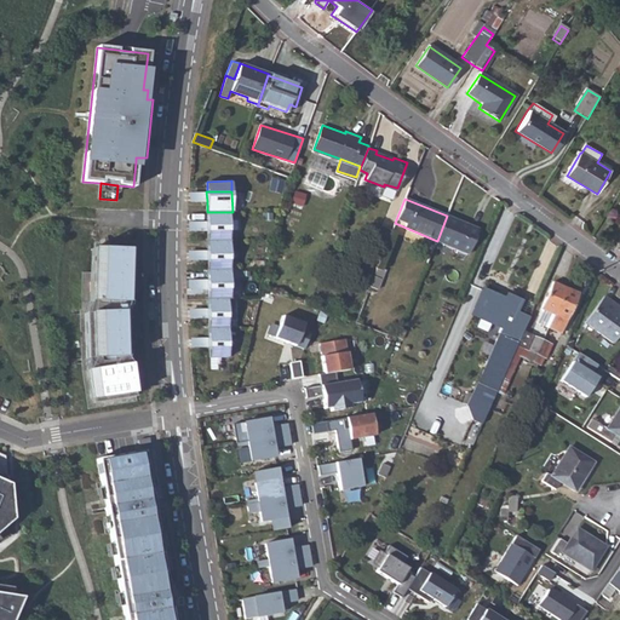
[(229,212),(207,212),(207,222),(207,231),(229,231),(229,212)]
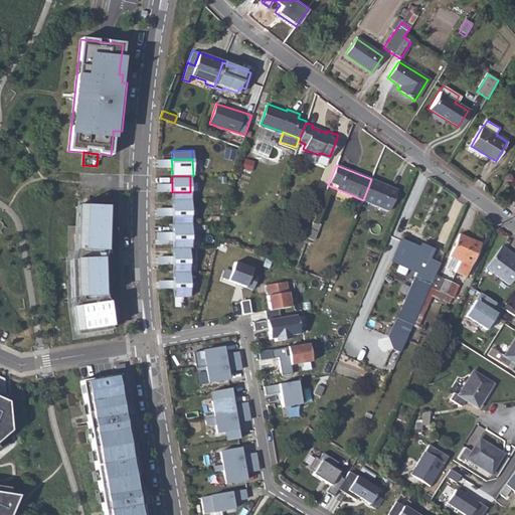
[(287,177),(283,189),(289,191),(293,179),(287,177)]
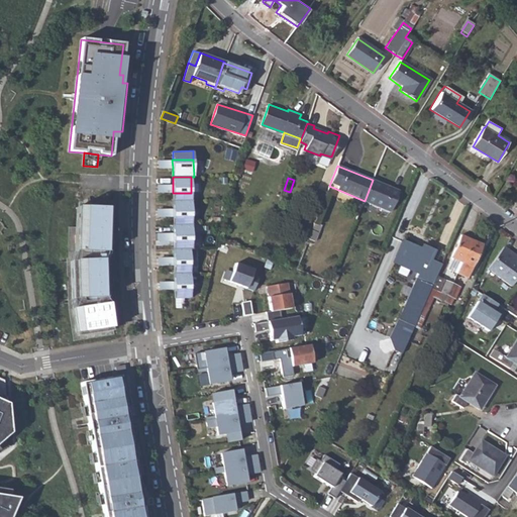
[(397,191),(373,180),(365,201),(382,208),(384,202),(392,205),(397,191)]
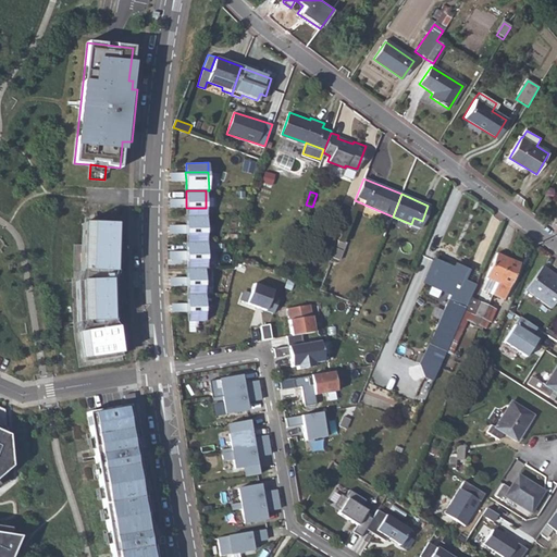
[(206,208),(186,208),(186,217),(206,217),(206,208)]
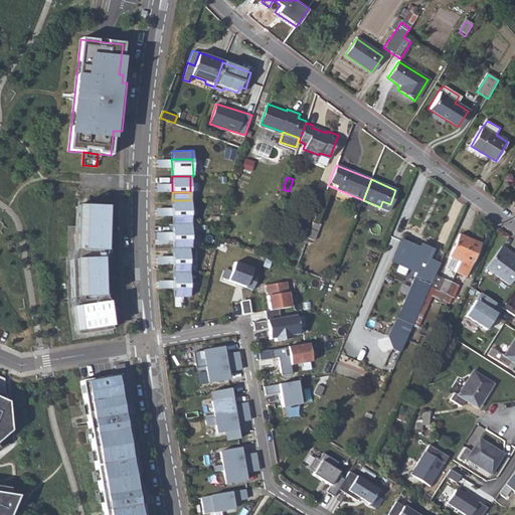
[(190,200),(172,200),(172,208),(172,216),(190,216),(190,200)]
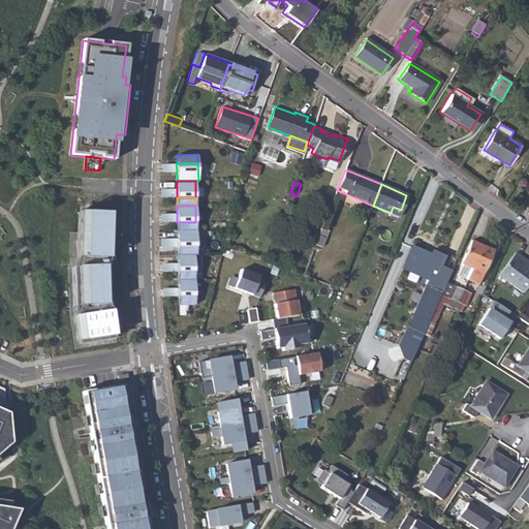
[(110,216),(78,215),(75,231),(70,231),(69,259),(67,268),(69,313),(74,350),(117,343),(112,307),(110,263),(110,216)]
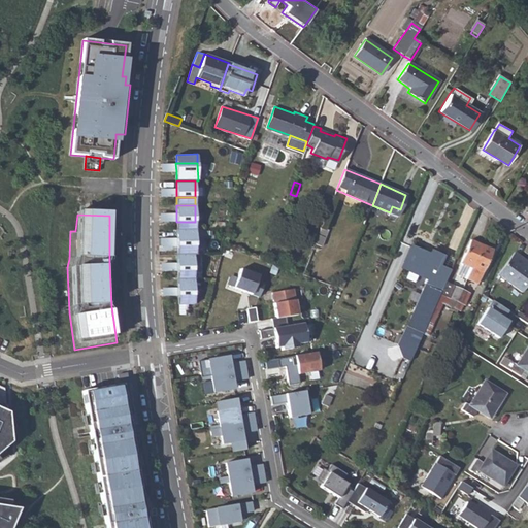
[(176,230),(176,238),(176,245),(177,245),(196,245),(195,230),(176,230)]
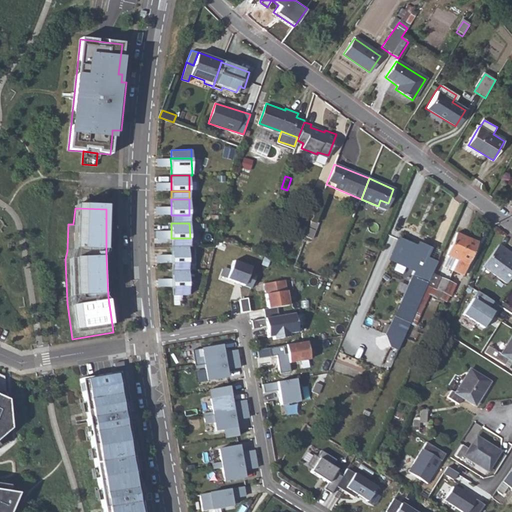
[(307,232),(303,241),(310,243),(313,235),(307,232)]
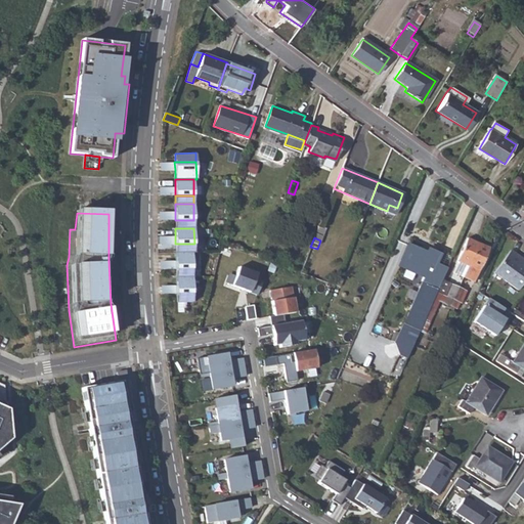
[(456,263),(468,267),(478,243),(468,238),(456,263)]
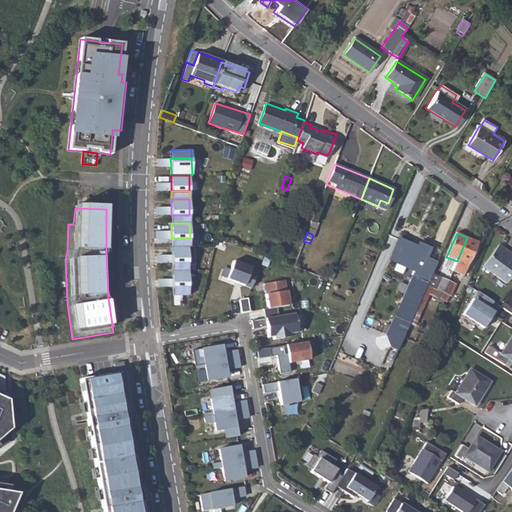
[(467,237),(457,261),(467,266),(478,243),(467,237)]
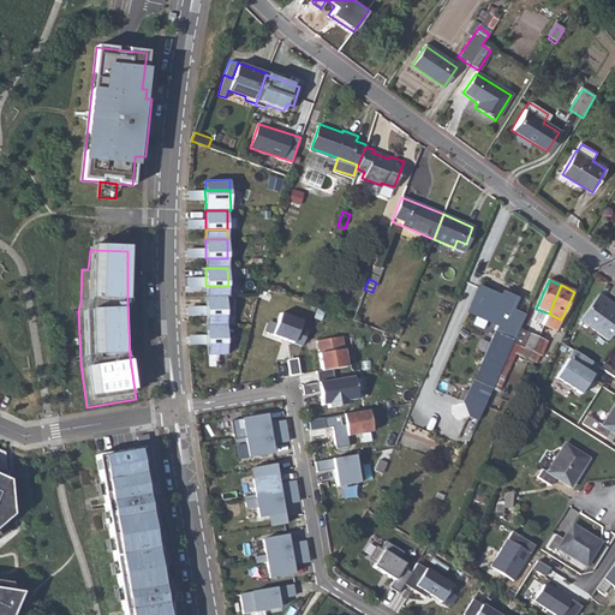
[(228,286),(207,286),(207,297),(226,297),(228,296),(228,286)]
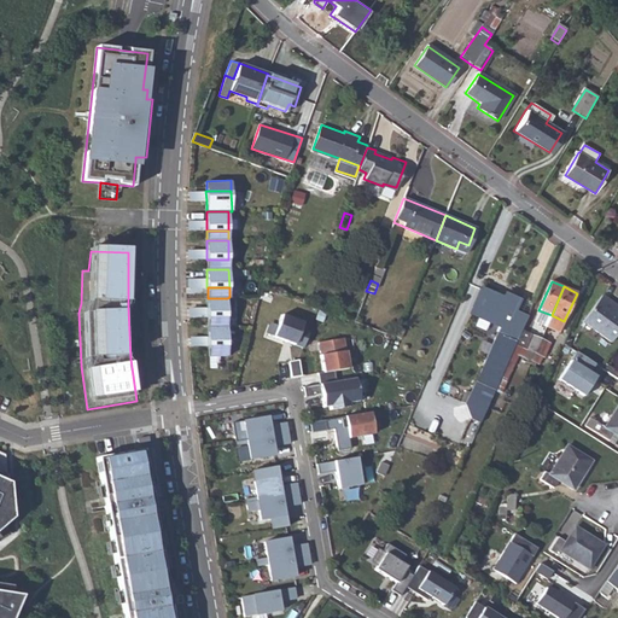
[(497,334),(517,343),(528,318),(516,313),(520,302),(505,295),(503,298),(481,289),(470,316),(500,330),(497,334)]
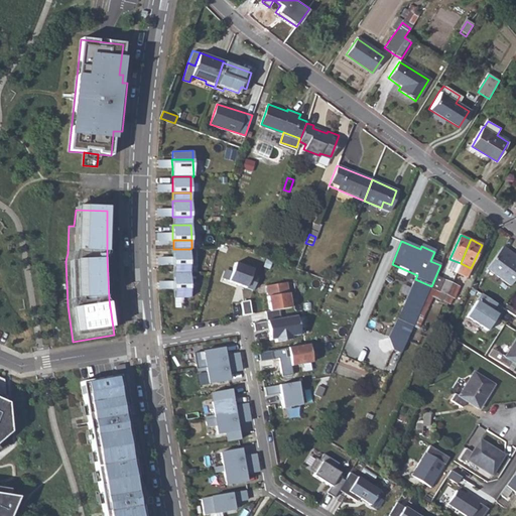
[(515,260),(513,258),(515,254),(503,245),(487,266),(511,284),(515,276),(515,260)]
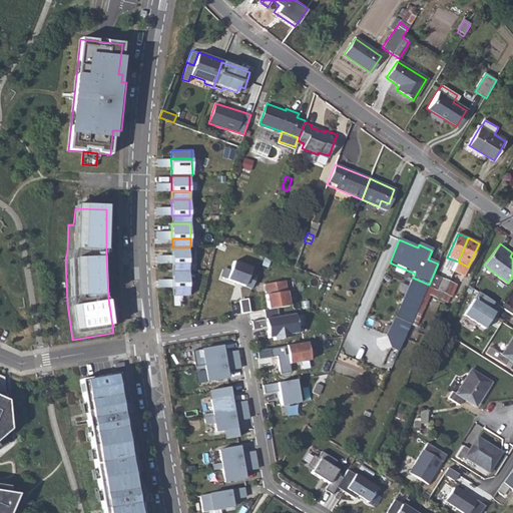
[(172,247),(171,247),(171,255),(171,264),(172,264),(188,263),(188,247),(172,247)]
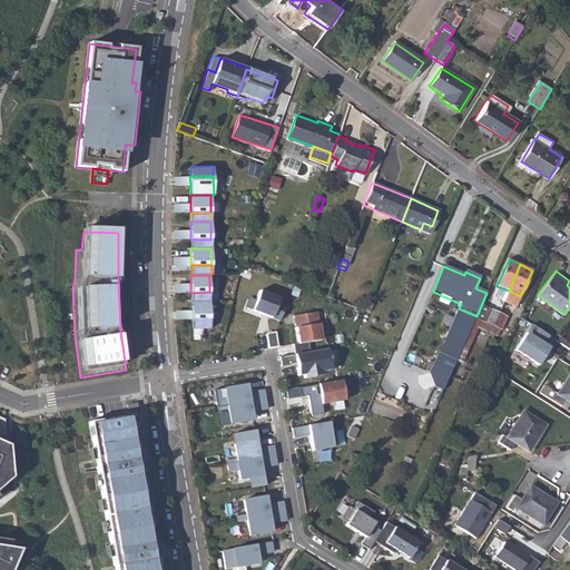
[(253,310),(281,320),(286,305),(278,302),(281,297),(262,290),(253,310)]
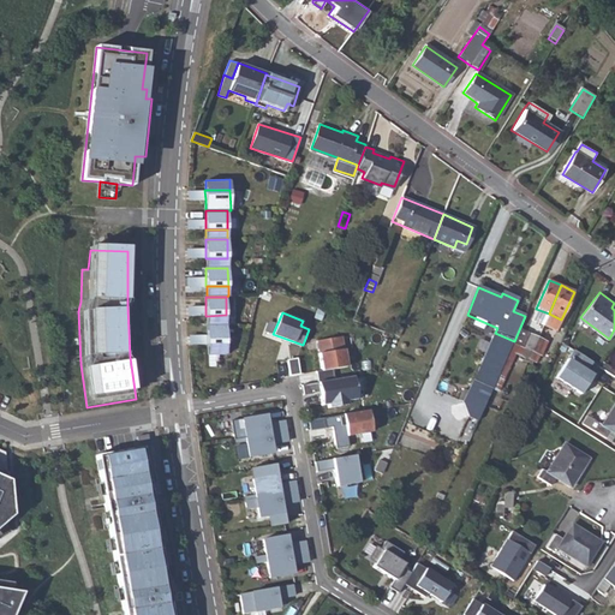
[(226,315),(207,316),(207,326),(226,326),(226,315)]
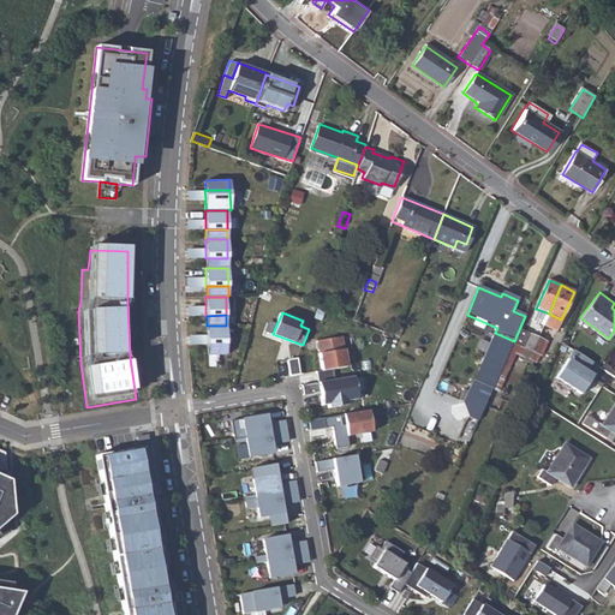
[(226,326),(207,326),(207,335),(207,345),(226,345),(226,326)]
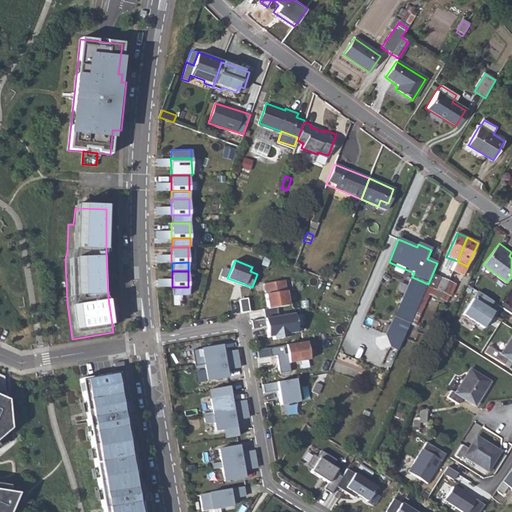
[(428,284),(412,277),(394,317),(409,325),(428,284)]
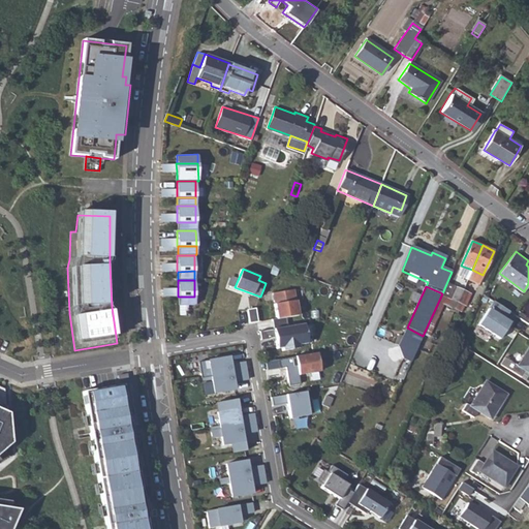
[(450,311),(454,312),(463,290),(456,287),(450,301),(452,302),(448,308),(450,309),(450,311)]
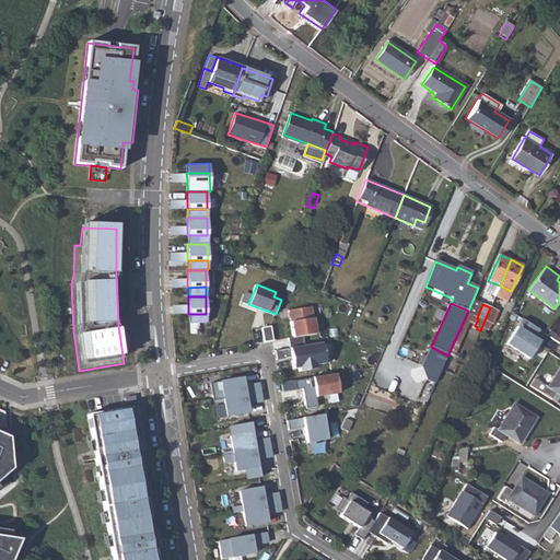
[(188,305),(171,306),(172,314),(188,314),(188,305)]
